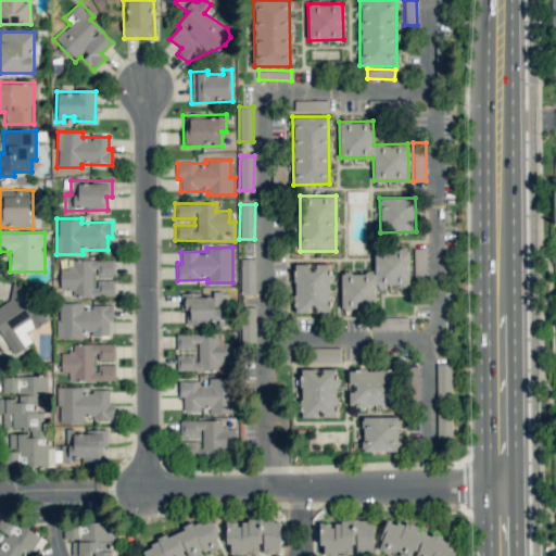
[(341,308),(376,308),(376,286),(409,286),(408,249),(375,249),(375,273),(341,273),(341,308)]
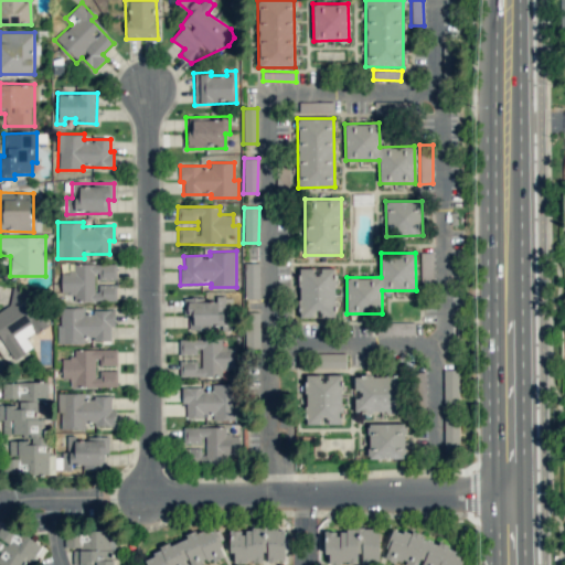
[(420,280),(433,280),(433,253),(420,253),(420,280)]
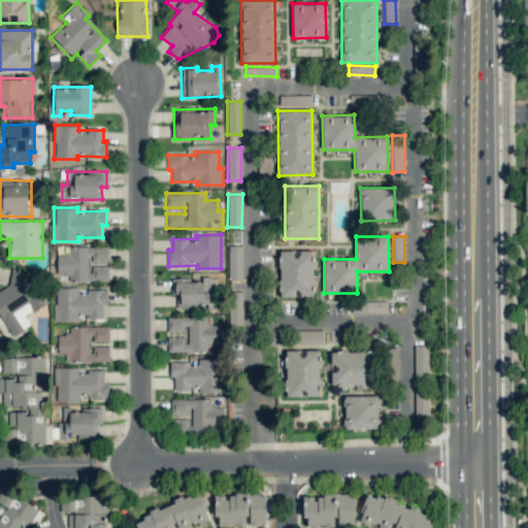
[(228,246),(229,279),(242,278),(241,245),(228,246)]
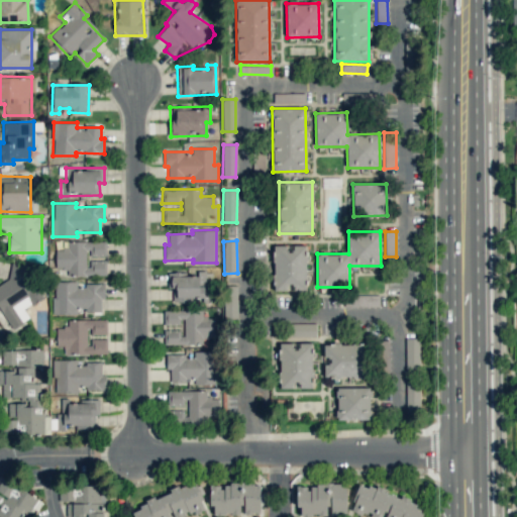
[(106,241),(63,241),(63,249),(56,249),(56,270),(69,269),(69,276),(106,276),(106,241)]
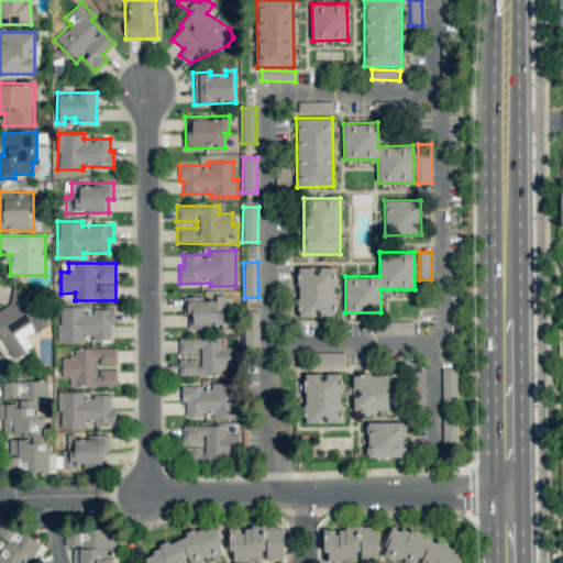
[(333,267),(298,267),(298,317),(334,317),(333,267)]
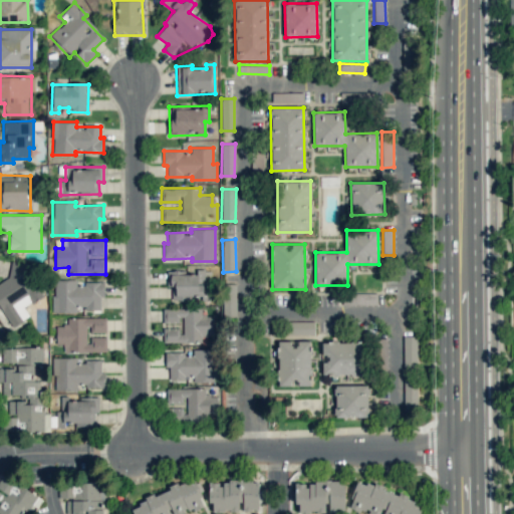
[(0,283),(0,302),(8,304),(5,324),(23,326),(26,302),(38,304),(41,281),(32,279),(34,265),(11,261),(7,285),(0,283)]
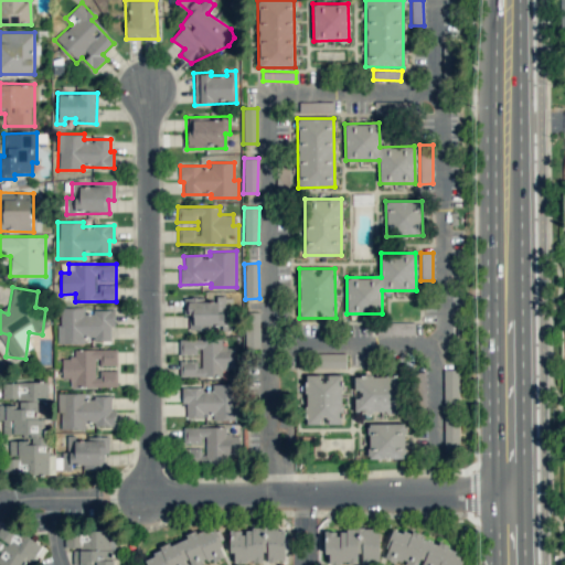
[(232,330),(232,297),(216,297),(216,299),(183,299),(183,316),(189,316),(189,331),(232,330)]
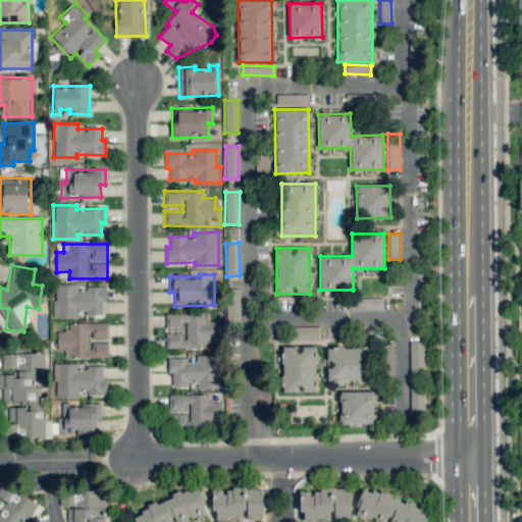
[(54,317),(77,317),(77,311),(86,311),(86,315),(102,315),(102,301),(106,301),(105,288),(77,288),(77,284),(53,284),(54,317)]
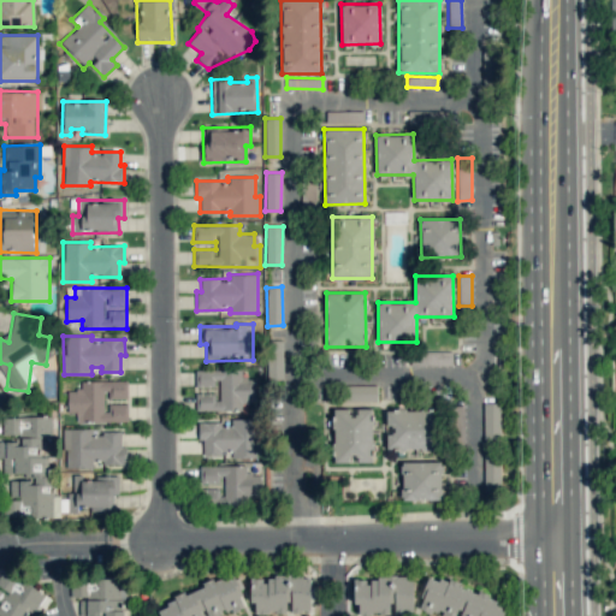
[(283,379),(283,341),(267,341),(267,379),(283,379)]
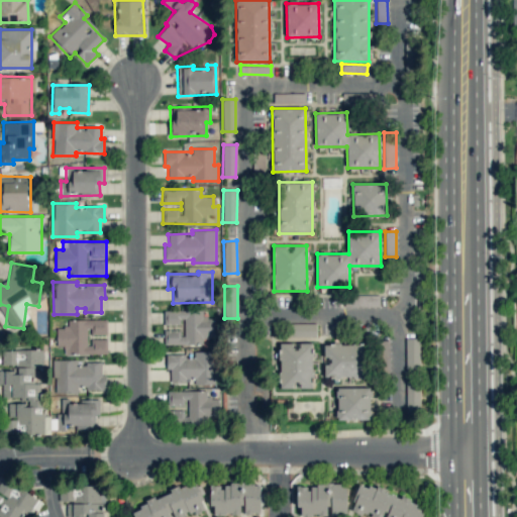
[(207,345),(207,338),(215,338),(215,317),(203,317),(203,310),(164,310),(164,327),(164,345),(207,345)]
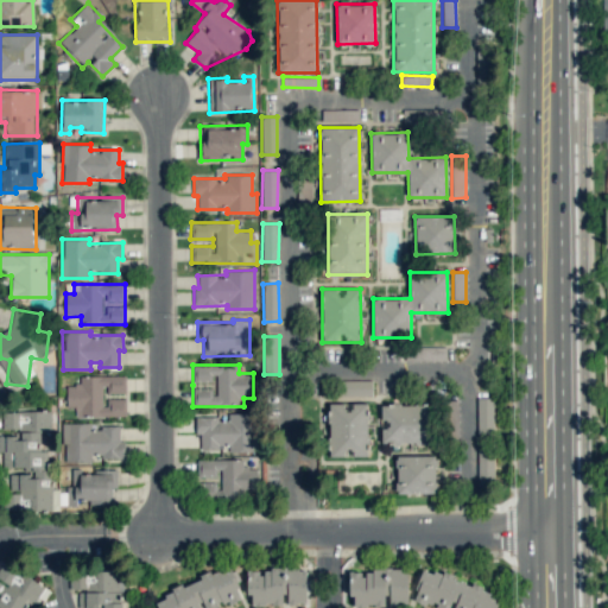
[(126,416),(125,375),(80,377),(80,385),(67,385),(67,407),(75,407),(75,417),(126,416)]
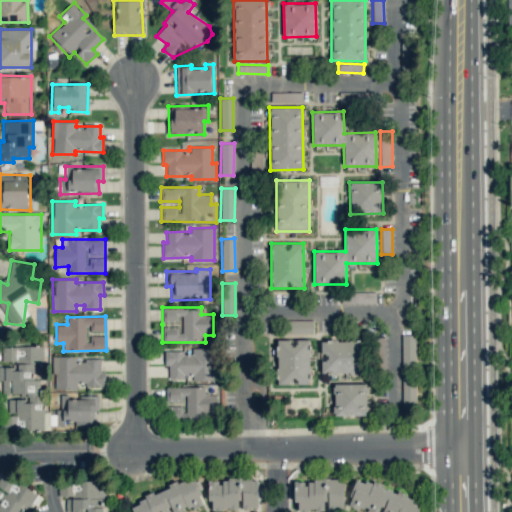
[(312,320),(287,321),(288,334),(313,333),(312,320)]
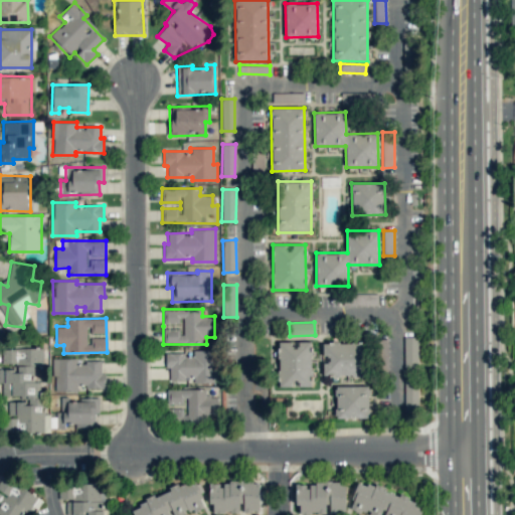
[(417,367),(417,337),(404,337),(404,367),(417,367)]
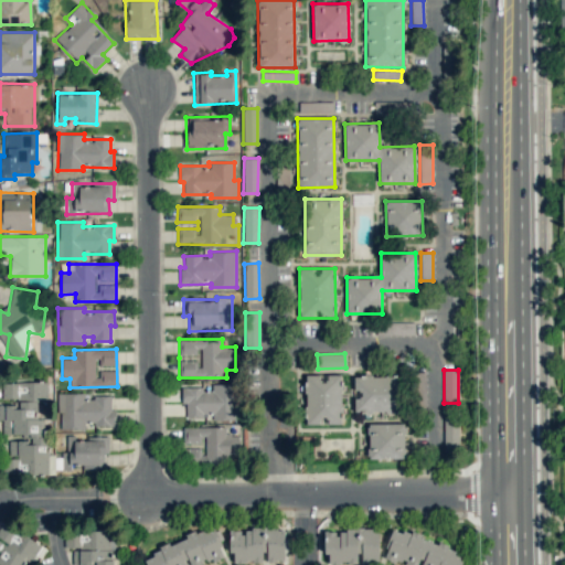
[(306,424),(342,424),(342,375),(306,375),(306,424)]
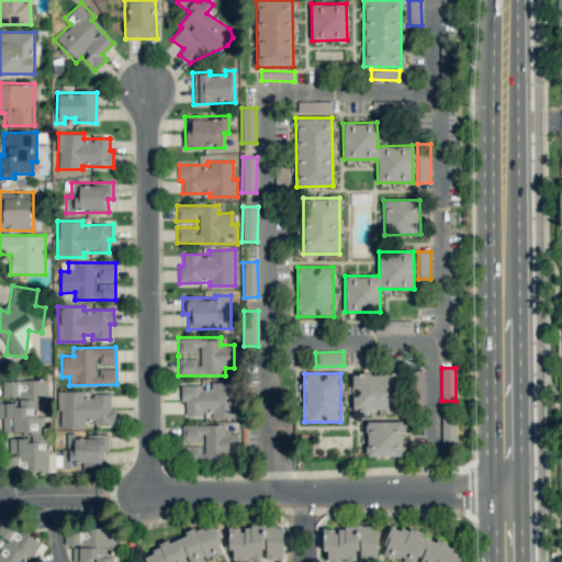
[(352,373),(351,411),(396,411),(397,373),(352,373)]
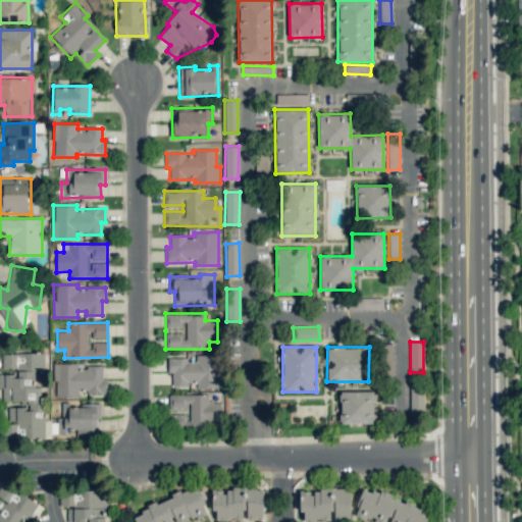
[(382,375),(392,375),(393,351),(383,351),(382,375)]
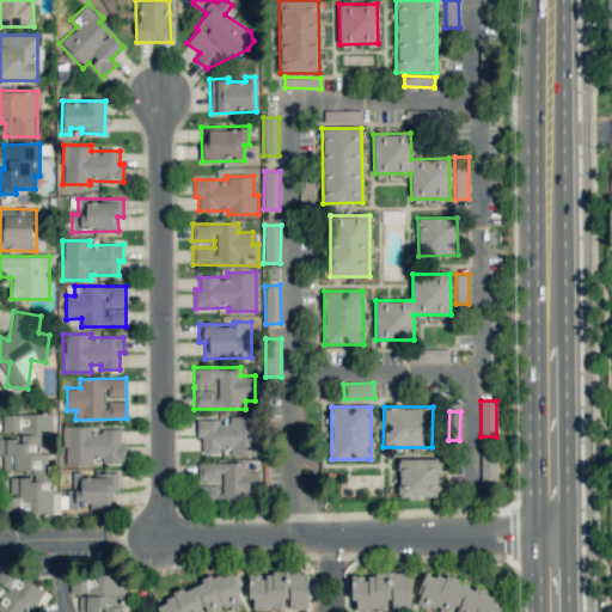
[(59,514),(59,491),(50,491),(49,454),(41,454),(41,435),(51,435),(51,414),(2,415),(2,433),(17,432),(18,439),(0,439),(0,454),(2,454),(2,471),(26,471),(26,477),(8,477),(8,513),(26,513),(26,514),(59,514)]
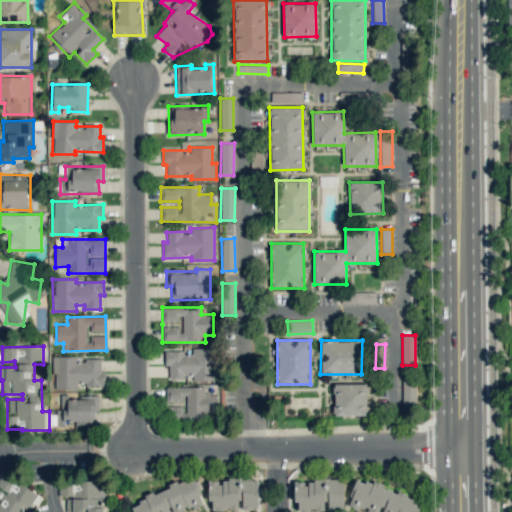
[(164,352),(165,366),(169,366),(169,380),(215,379),(214,348),(191,348),(191,352),(164,352)]
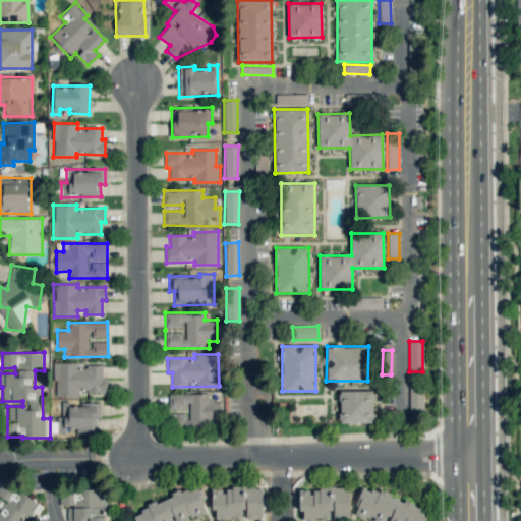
[(55,397),(78,396),(78,392),(107,392),(107,378),(102,378),(102,366),(77,366),(77,362),(54,363),(55,397)]
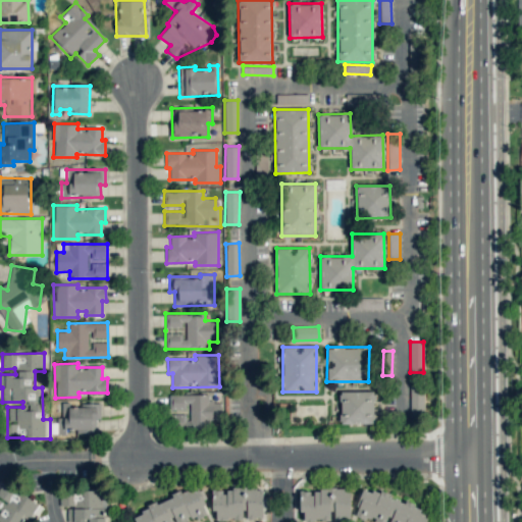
[(410,383),(410,416),(424,416),(423,383),(410,383)]
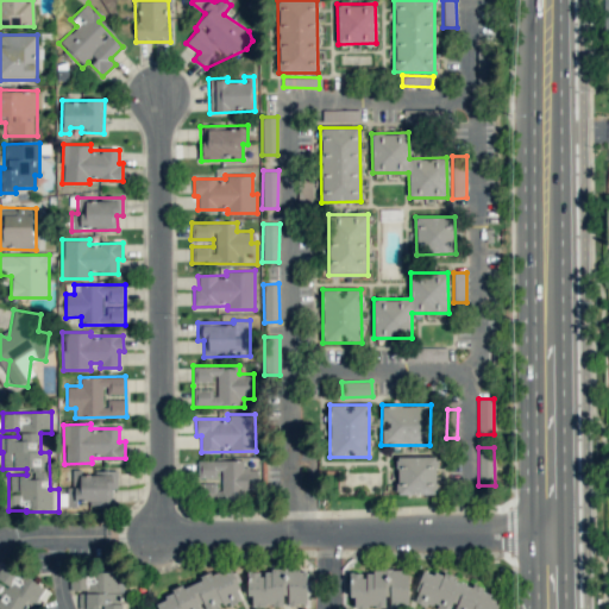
[(437,457),(397,456),(395,495),(434,496),(437,457)]
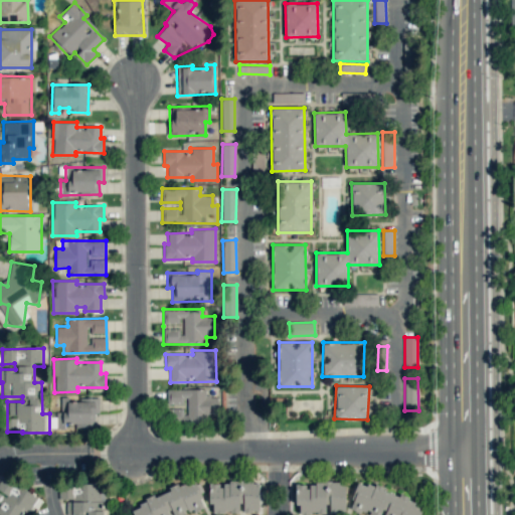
[(166,389),(166,406),(166,421),(208,421),(208,415),(217,414),(217,396),(205,396),(205,388),(166,389)]
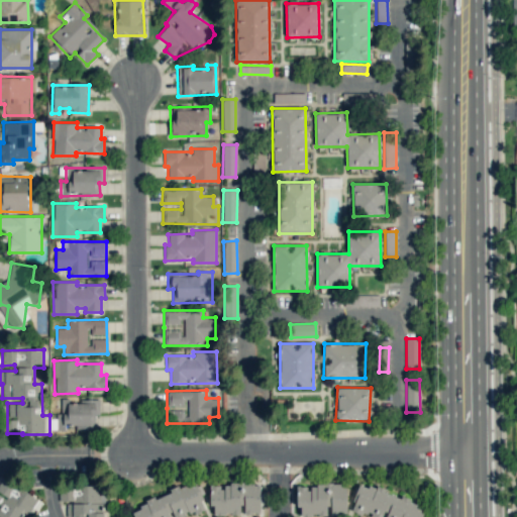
[(99,400),(69,401),(69,398),(61,399),(62,413),(57,413),(57,430),(66,430),(66,427),(96,426),(96,414),(99,414),(99,400)]
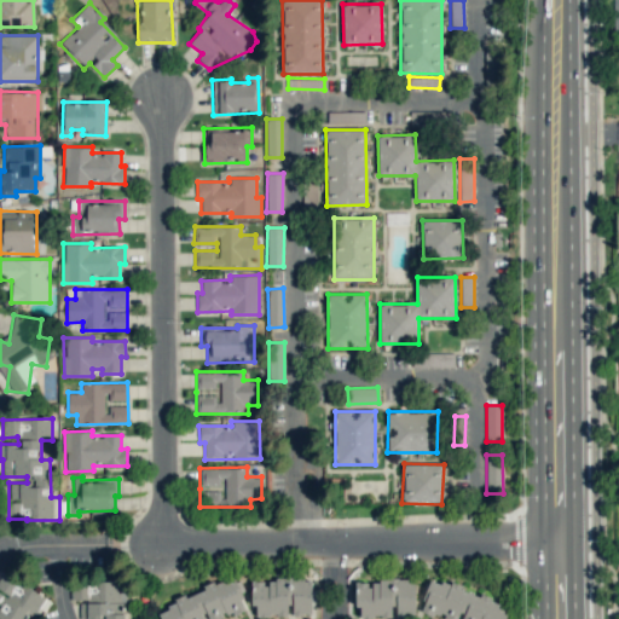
[(38,618),(50,600),(4,572),(0,577),(0,618),(38,618)]
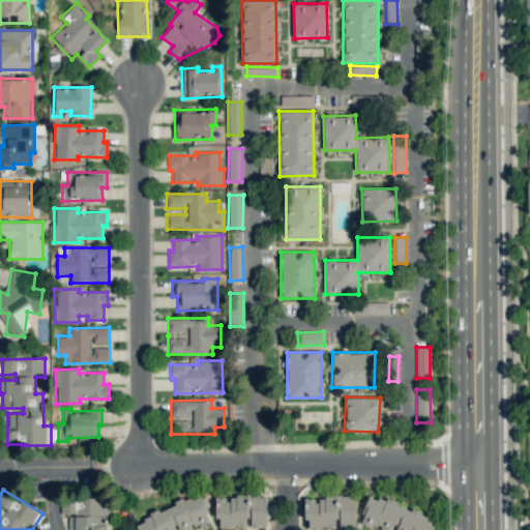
[(432,529),(436,520),(370,494),(359,522),(380,529),(432,529)]
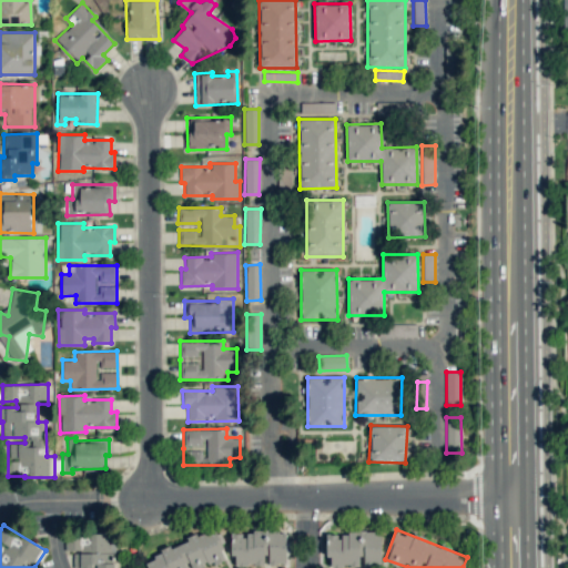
[(232,531),(232,566),(287,565),(287,531),(232,531)]
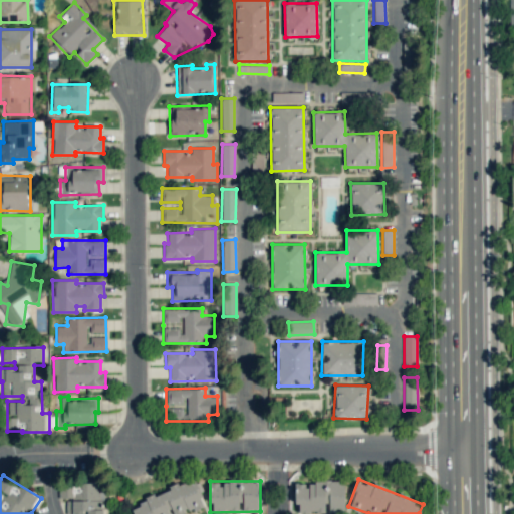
[(106,513),(106,482),(59,483),(59,498),(65,498),(65,513),(106,513)]
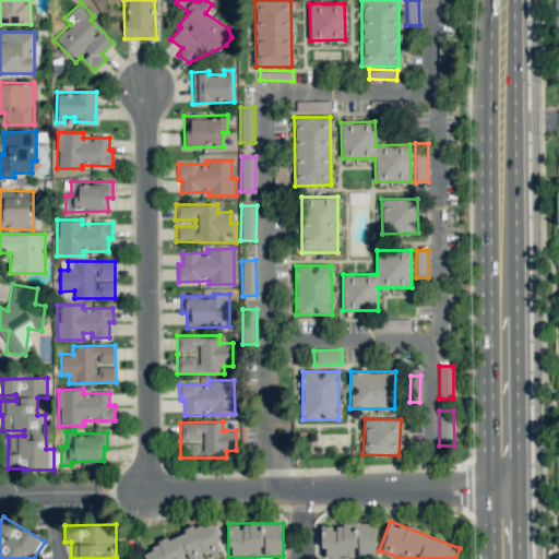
[(320,524),(320,548),(325,548),(325,558),(376,558),(376,524),(320,524)]
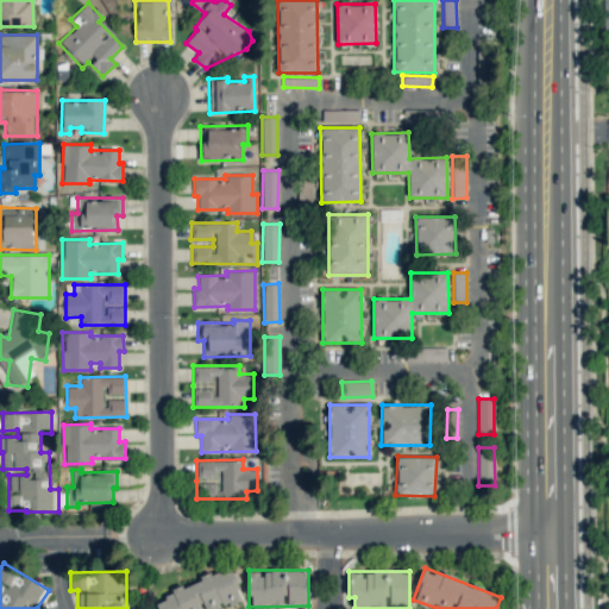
[(227,608),(244,606),(236,572),(155,592),(158,608),(227,608)]
